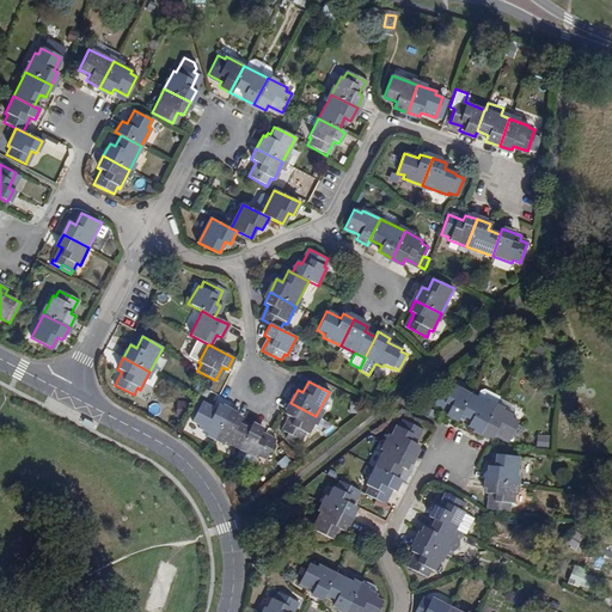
[(459,416),(471,393),(453,384),(451,387),(444,384),(433,403),(448,410),(446,415),(458,421),(459,416)]
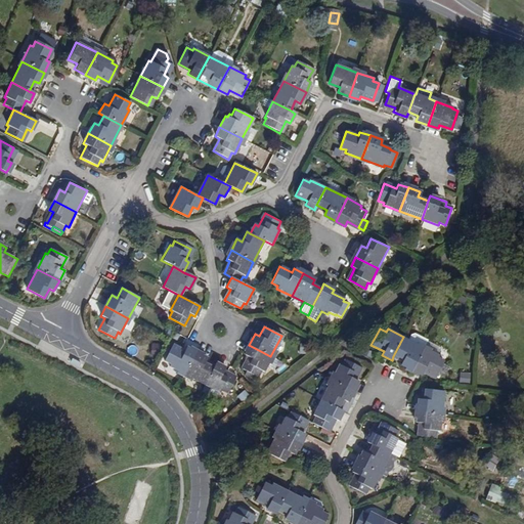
[(403,337),(393,356),(402,360),(400,364),(412,370),(425,347),(403,337)]
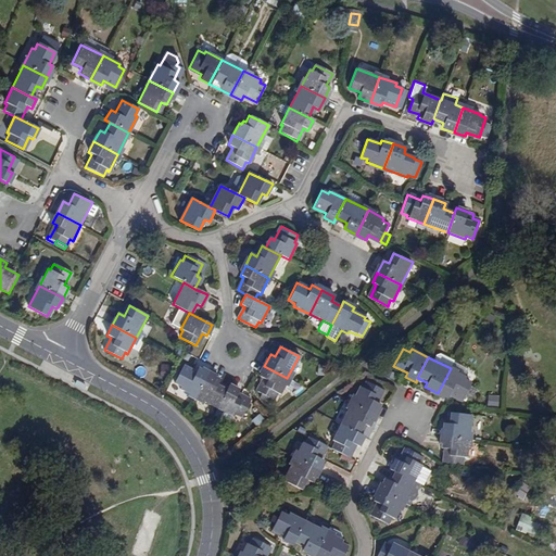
[(451,368),(438,393),(449,399),(451,394),(464,400),(472,383),(465,380),(466,377),(469,369),(454,362),(451,368)]
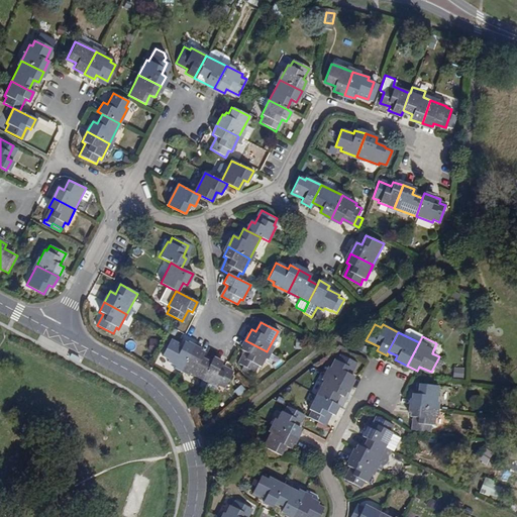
[(166,362),(182,369),(193,346),(183,341),(181,345),(170,339),(162,356),(167,359),(166,362)]
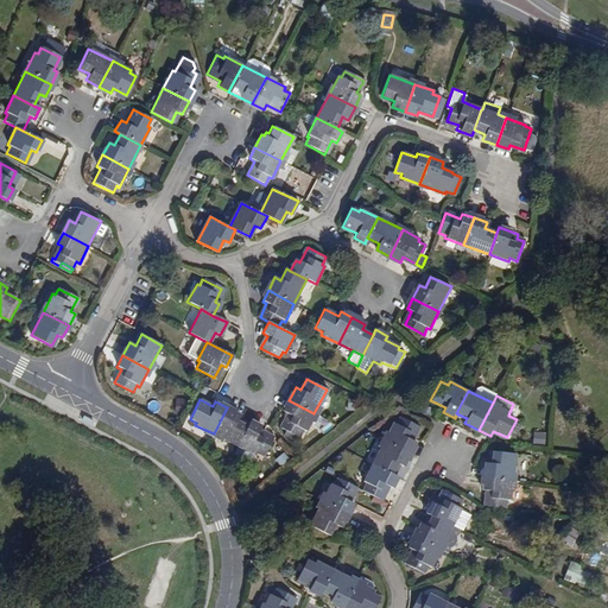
[(304,432),(314,413),(289,400),(283,411),(286,413),(280,426),(299,436),(302,430),(304,432)]
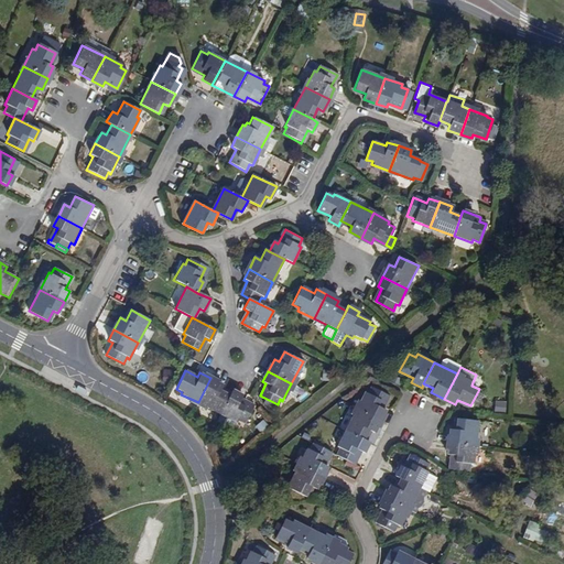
[(210,378),(198,402),(220,413),(230,393),(220,389),(223,384),(210,378)]
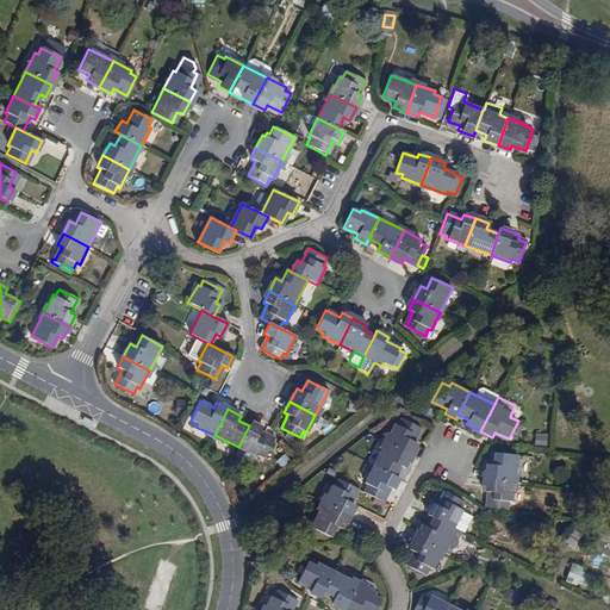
[(386,442),(408,452),(412,454),(417,444),(414,443),(421,429),(402,419),(397,427),(394,425),(386,442)]
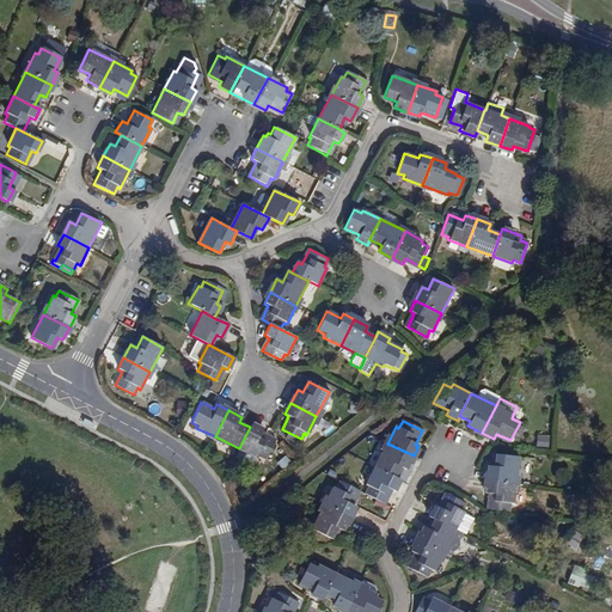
[(250,427),(239,448),(258,458),(259,456),(265,458),(276,439),(262,433),(263,428),(252,422),(250,427)]
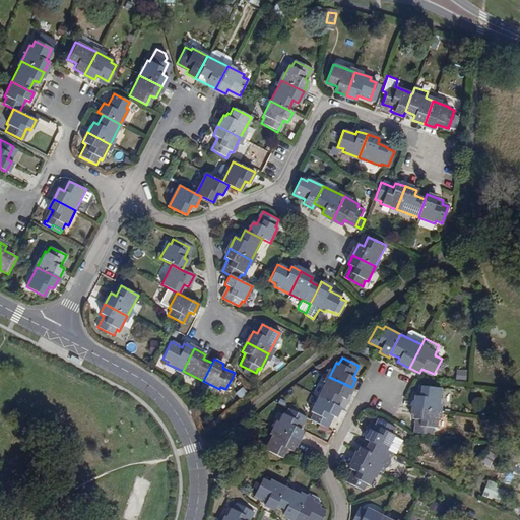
[(457,369),(456,378),(467,379),(467,370),(457,369)]
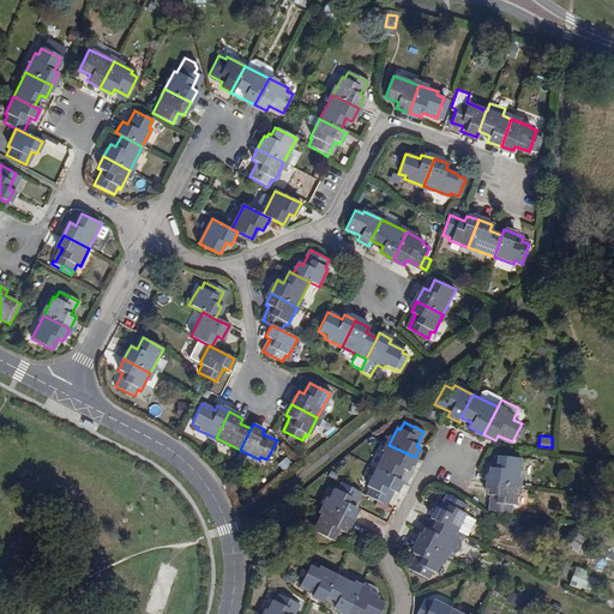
[(389,445),(377,469),(403,482),(408,473),(403,469),(410,455),(389,445)]
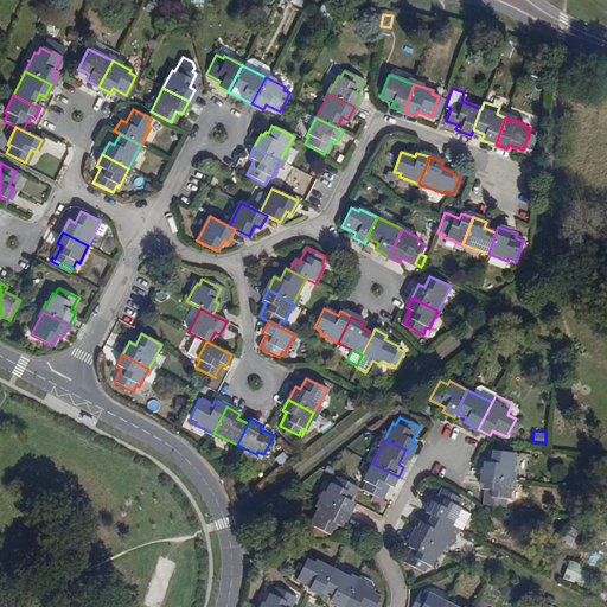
[(485,461),(483,477),(512,480),(515,453),(491,451),(490,462),(485,461)]
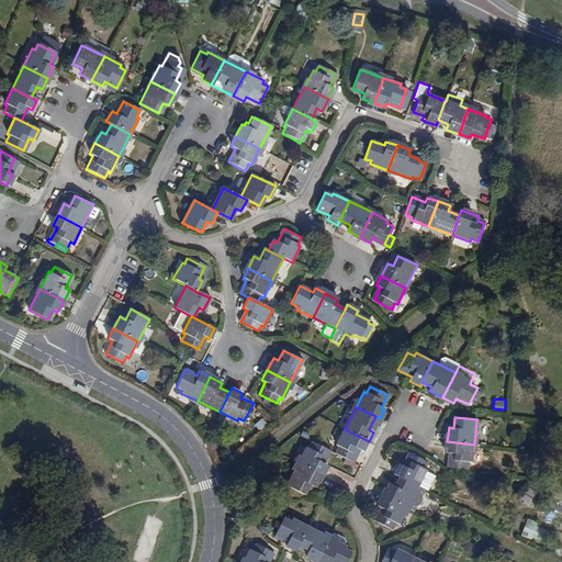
[(262,418),(255,425),(260,430),(268,424),(262,418)]
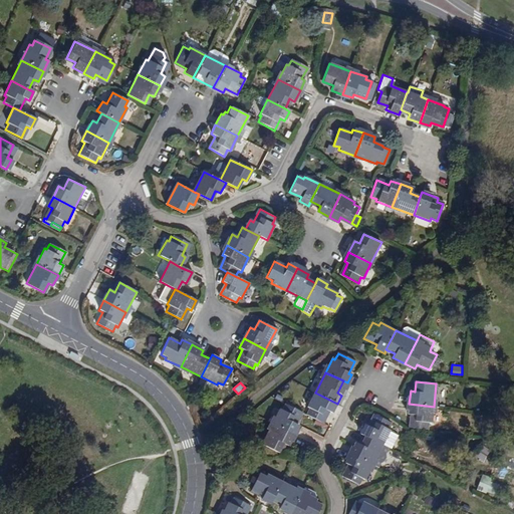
[(332,414),(337,404),(315,393),(308,408),(311,409),(308,415),(324,423),(329,413),(332,414)]
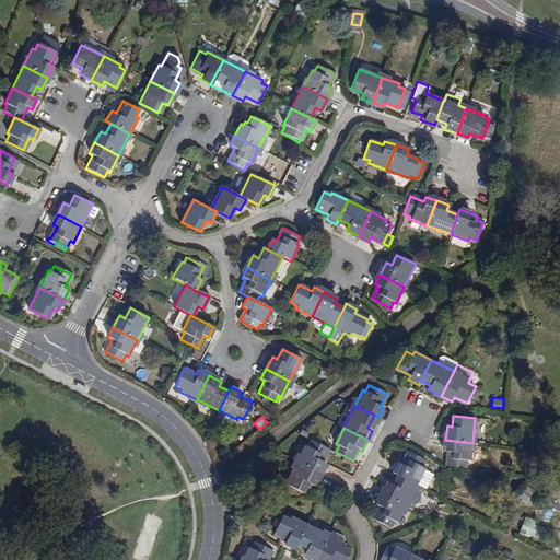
[(299,462),(323,474),(327,464),(324,463),(330,448),(313,440),(310,447),(306,446),(299,462)]
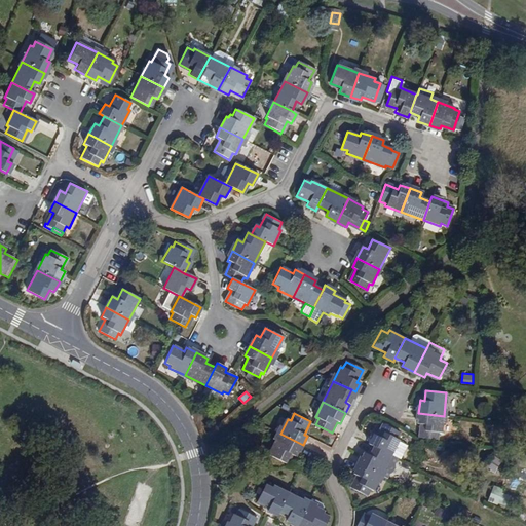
[(444,416),(418,413),(416,430),(420,430),(419,439),(438,441),(439,433),(442,433),(444,416)]
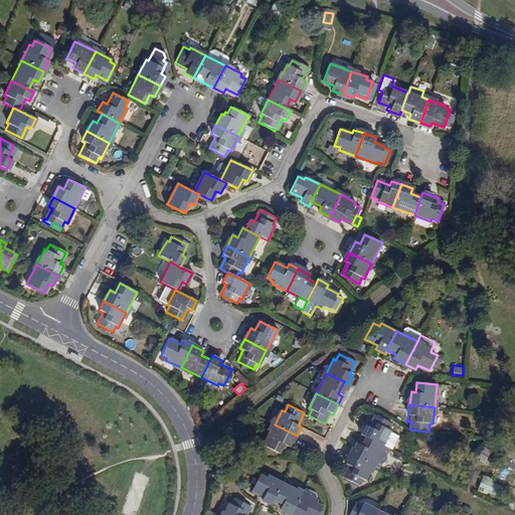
[(366,438),(384,447),(393,451),(399,438),(390,433),(391,433),(389,431),(392,424),(375,416),(369,427),(366,426),(361,436),(366,438)]
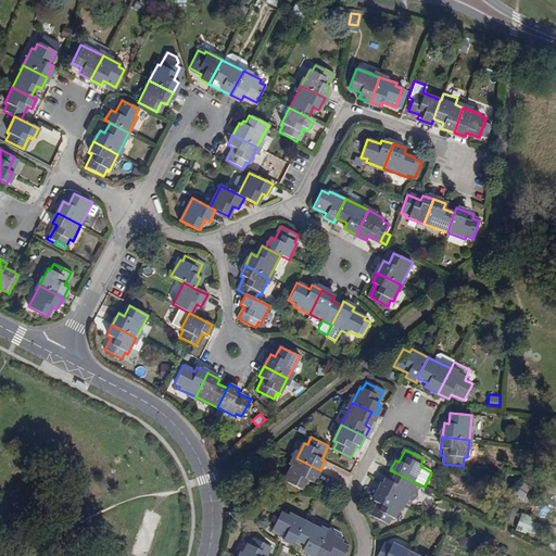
[(314,482),(320,470),(297,458),(285,481),(304,491),(308,480),(314,482)]
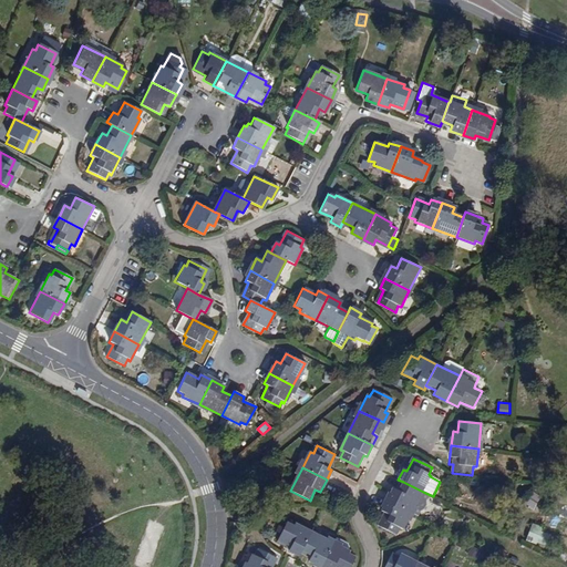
[(411,514),(423,492),(403,482),(397,492),(393,490),(387,501),(411,514)]
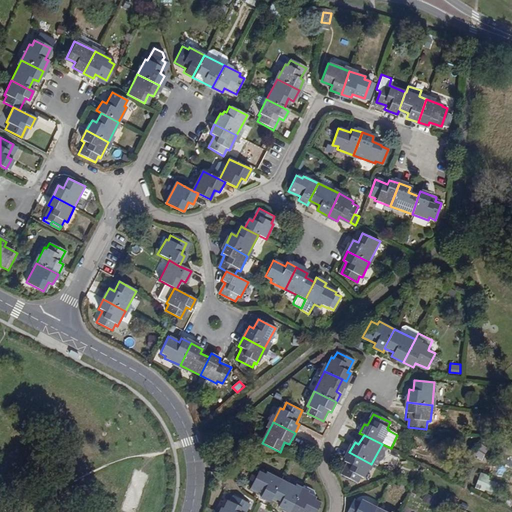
[(474,456),(482,460),(487,448),(480,444),(474,456)]
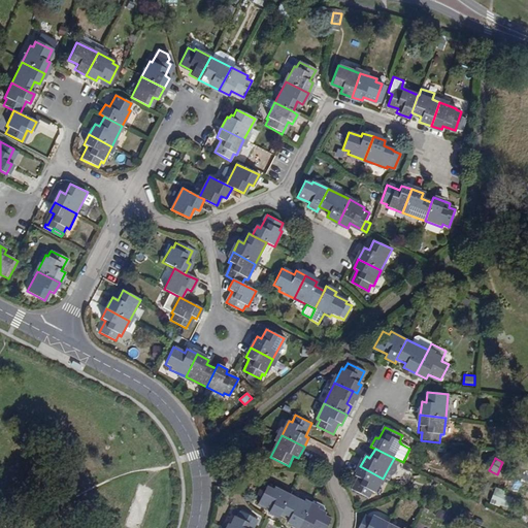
[(383,479),(360,466),(355,476),(359,477),(352,490),(369,498),(372,492),(375,493),(383,479)]
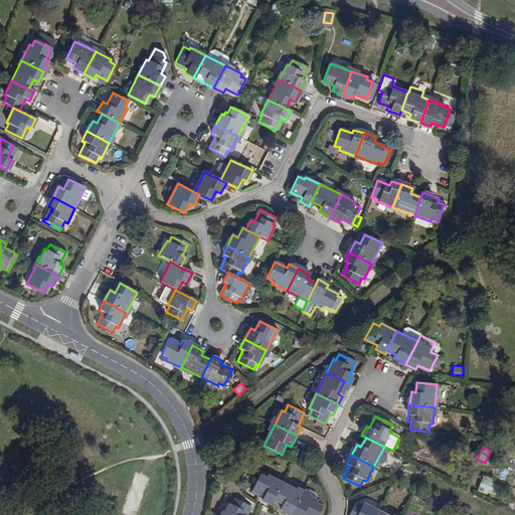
[(218,462),(218,471),(228,471),(228,462),(218,462)]
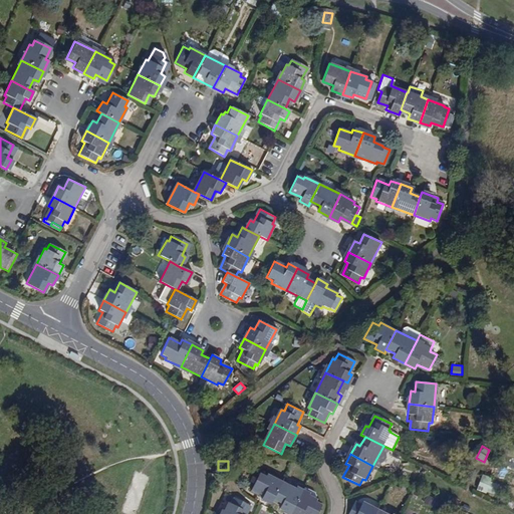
[(272,500),(281,482),(266,473),(265,476),(259,473),(251,490),(262,496),(260,499),(270,504),(272,500)]
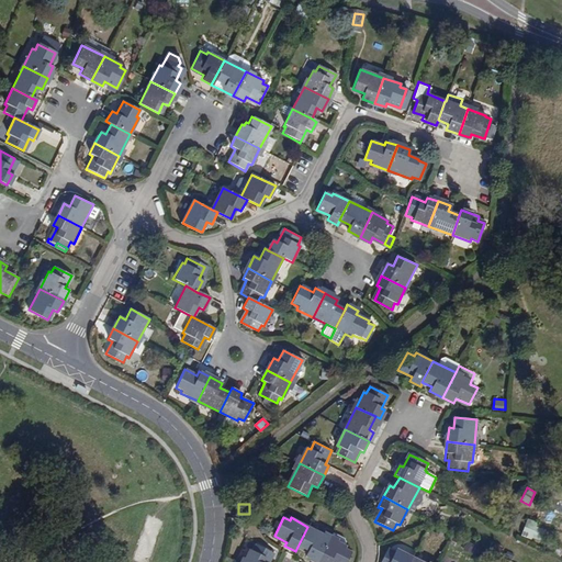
[(521,536),(532,539),(538,521),(527,518),(521,536)]
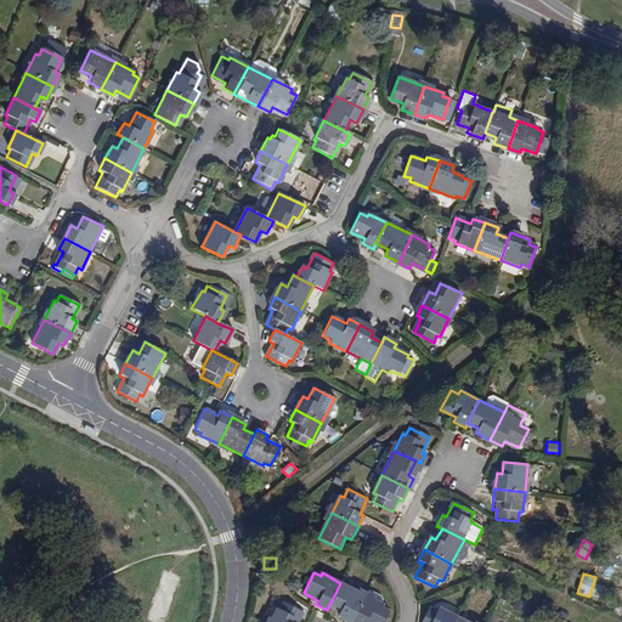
[(337,615),(349,621),(350,621),(365,597),(340,583),(329,605),(339,610),(337,615)]
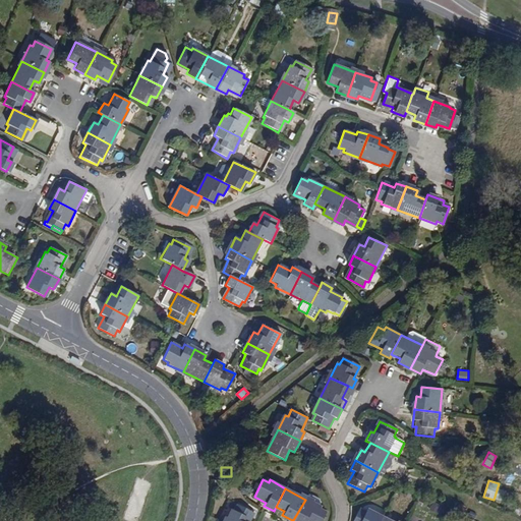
[(308,495),(305,500),(293,520),(321,520),(326,512),(320,509),(321,507),(319,506),(321,502),(319,499),(308,495)]
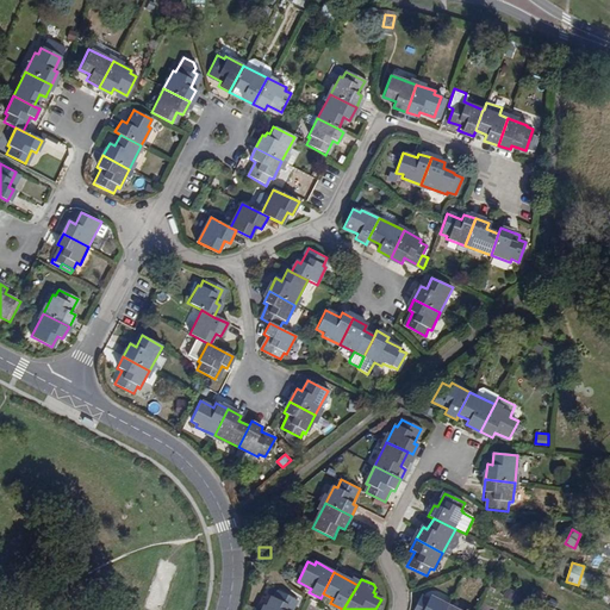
[(509,587),(504,595),(516,603),(522,596),(509,587)]
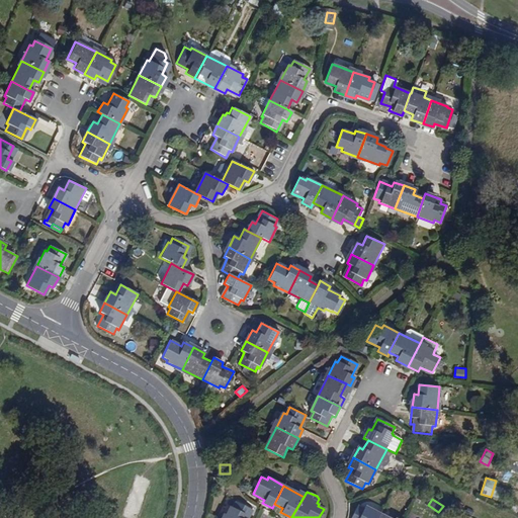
[(231,507),(224,517),(247,517),(252,510),(237,502),(233,508),(231,507)]
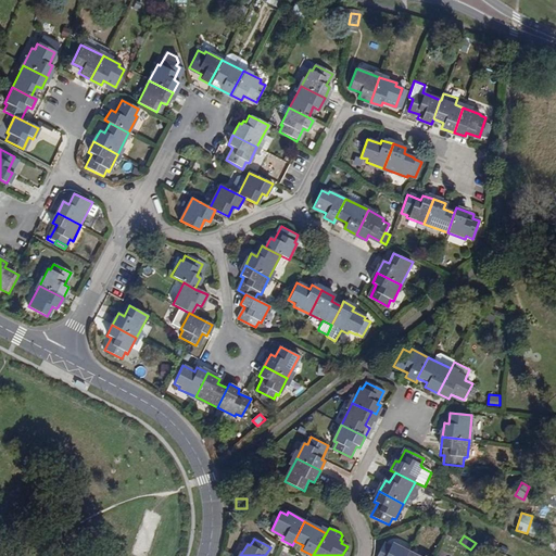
[(406,555),(408,552),(393,544),(391,546),(384,542),(377,555),(406,555)]
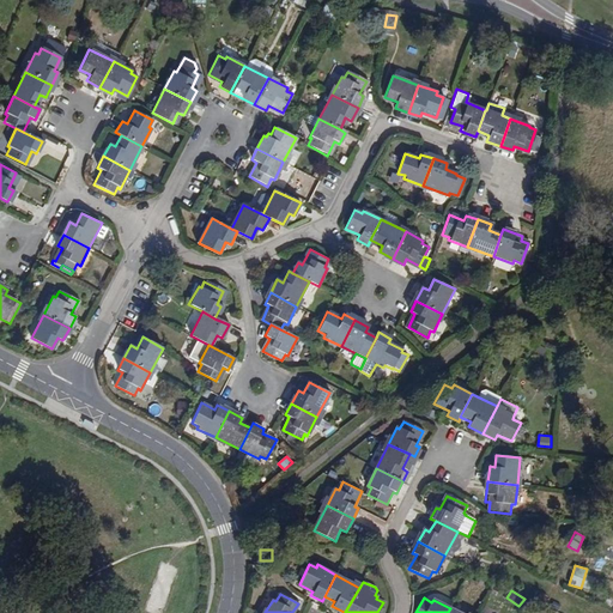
All buildings are outlined.
